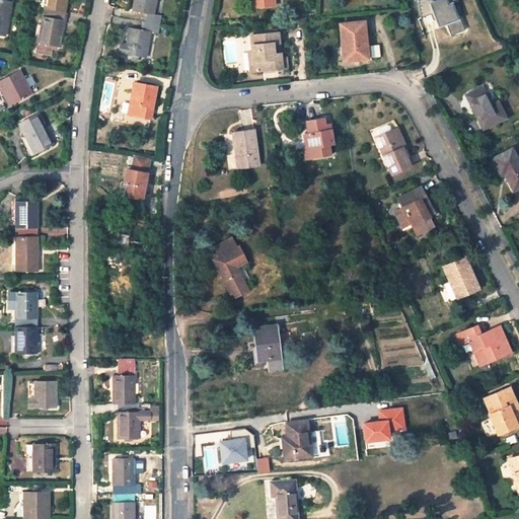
[(0,0),(0,34),(5,35),(11,3),(0,0)]
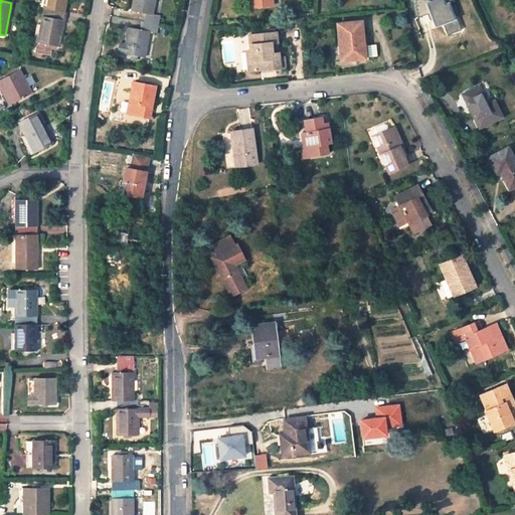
[(64,11),(66,0),(44,0),(44,8),(64,11)]
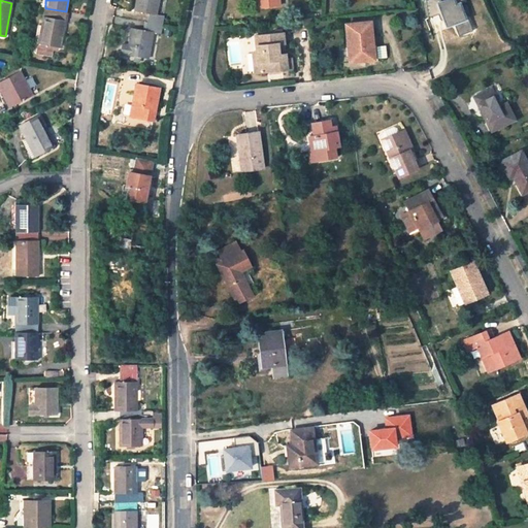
[(156,14),(158,0),(136,0),(135,11),(149,13),(147,22),(163,25),(164,17),(156,14)]
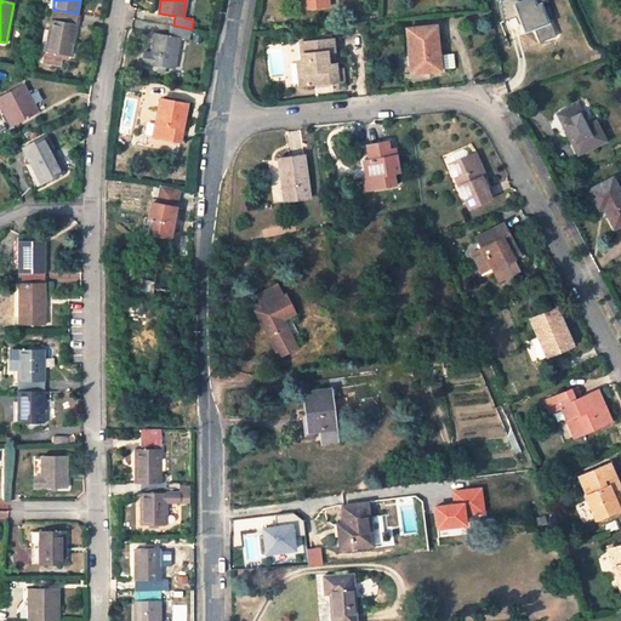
[(540,43),(557,36),(551,22),(548,23),(543,24),(537,6),(541,5),(547,3),(546,0),(525,0),(522,1),(520,0),(501,0),(505,22),(517,17),(519,16),(522,23),(525,32),(535,28),(540,43)]
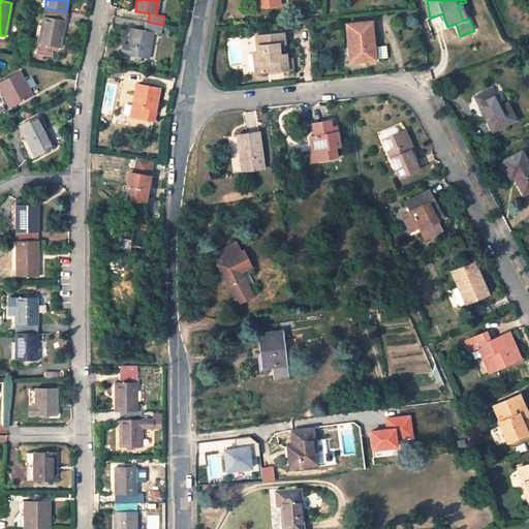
[(463,21),(467,20),(461,4),(458,5),(463,21)]
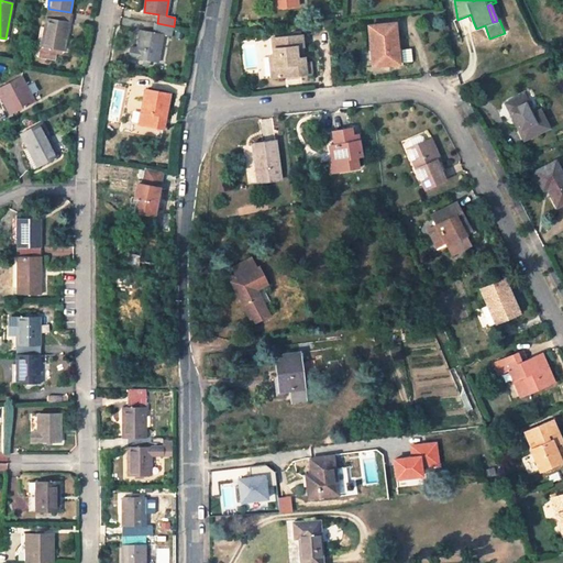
[(42,45),(64,50),(70,12),(48,9),(42,45)]
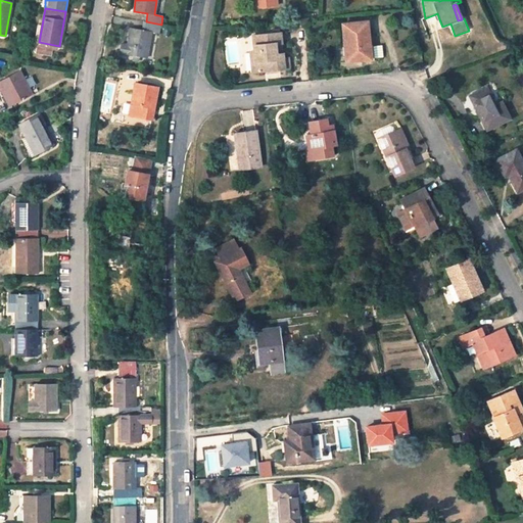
[(121,53),(147,57),(152,32),(160,34),(161,25),(146,21),(144,31),(131,28),(128,45),(122,44),(121,53)]
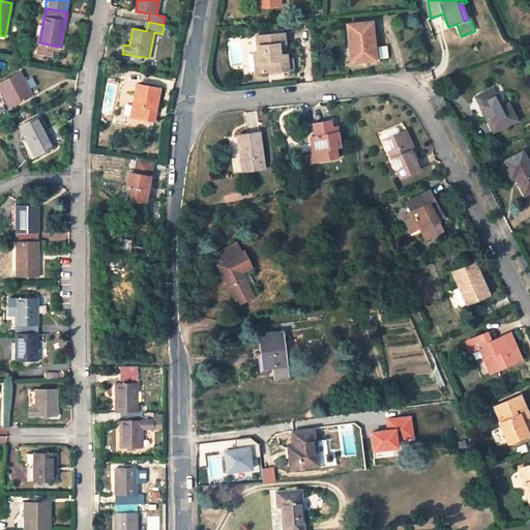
[(347,25),(351,62),(373,60),(373,63),(378,63),(380,60),(378,46),(375,46),(372,22),(347,25)]
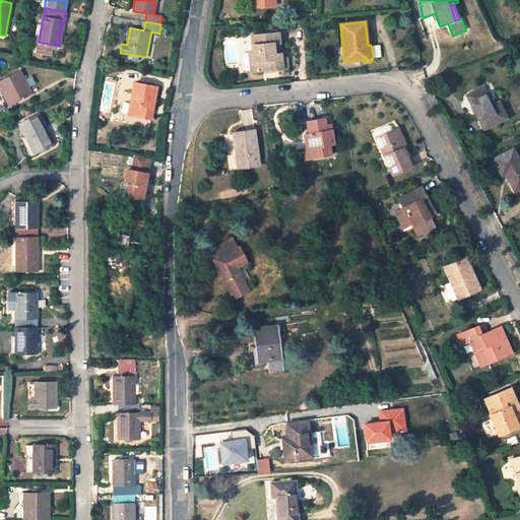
[(275,54),(274,44),(280,43),(279,34),(252,37),(254,52),(249,52),(251,72),(288,67),(287,58),(282,59),(281,54),(275,54)]
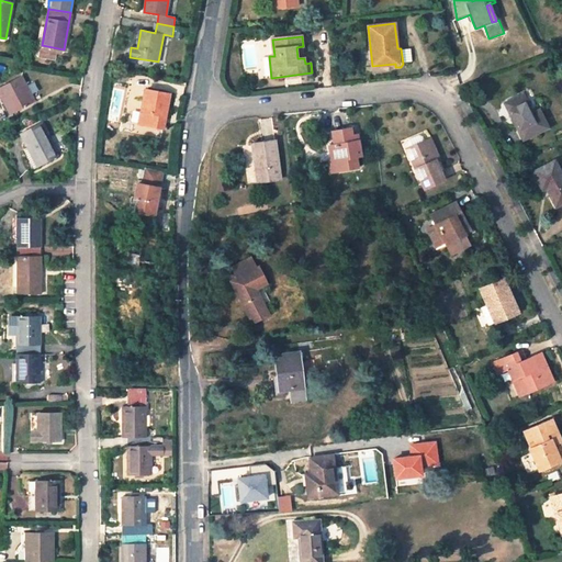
[(34,100),(22,77),(0,88),(0,94),(10,113),(34,100)]
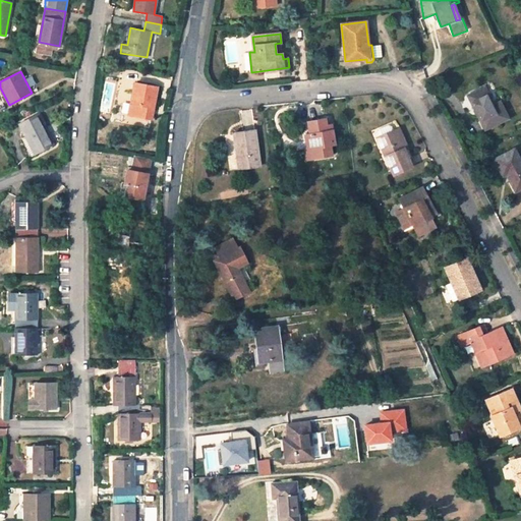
[(152,119),(157,88),(134,83),(128,115),(152,119)]
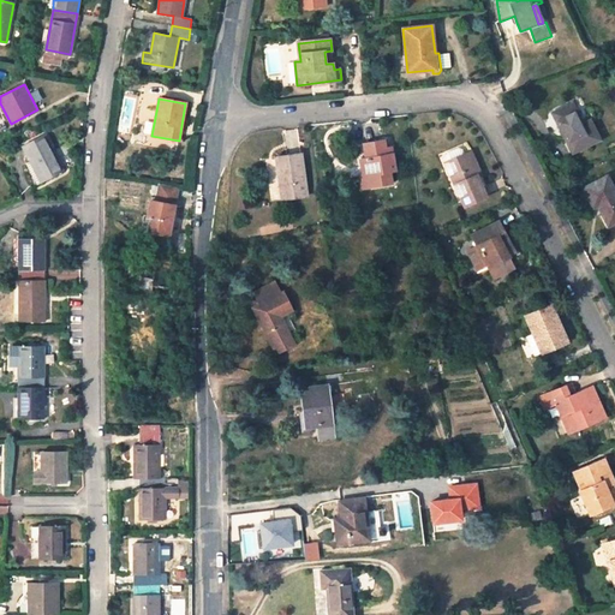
[(572,105),(554,113),(573,151),(598,139),(589,121),(581,125),(572,105)]
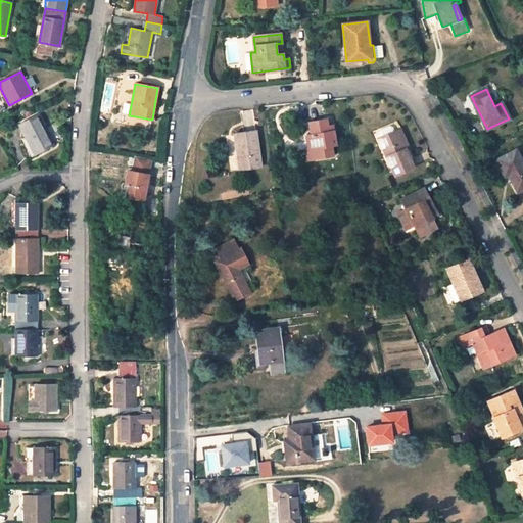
[(18,125),(35,154),(54,144),(48,134),(45,135),(43,131),(46,130),(39,114),(18,125)]
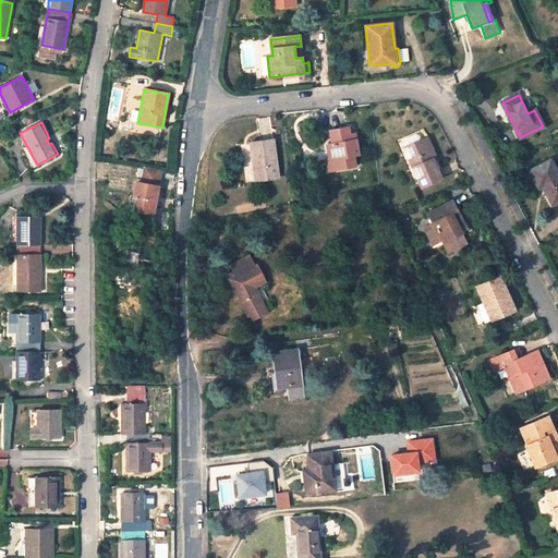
[(327,145),(330,159),(335,158),(337,170),(355,166),(353,155),(359,155),(355,140),(350,141),(349,134),(348,128),(329,131),(332,144),(327,145)]
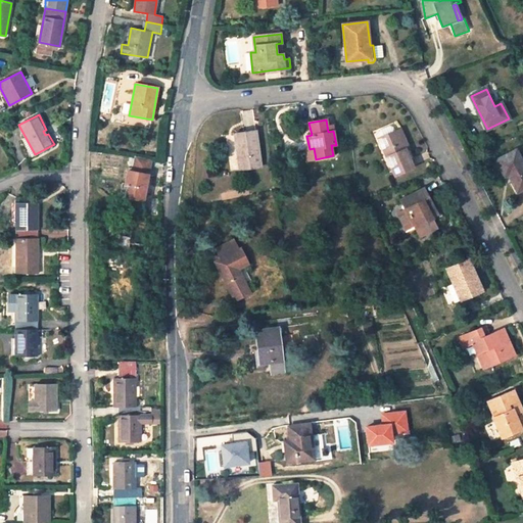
[(381,137),(380,138),(395,175),(413,168),(406,149),(397,131),(395,132),(393,127),(389,126),(381,129),(380,133),(381,137)]
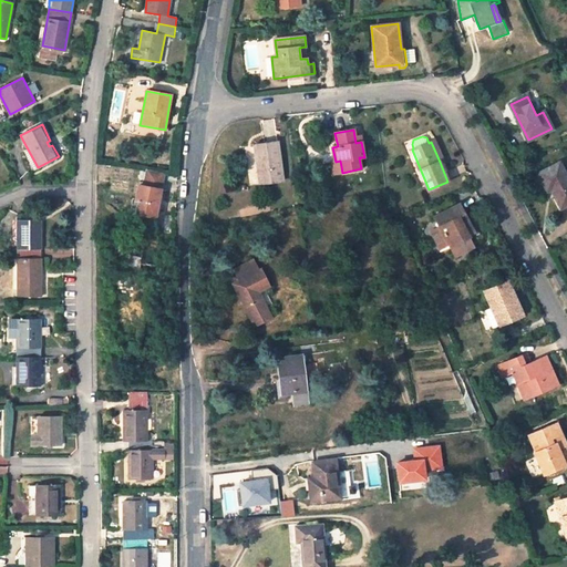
[(443,161),(434,140),(431,142),(440,162),(443,161)]
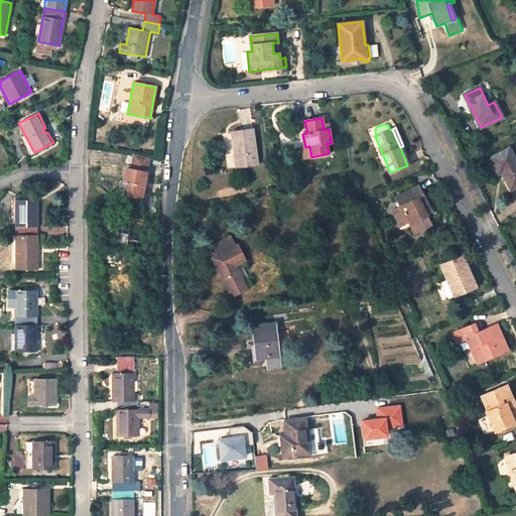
[(253,130),(232,132),(234,146),(237,146),(240,167),(258,164),(253,130)]
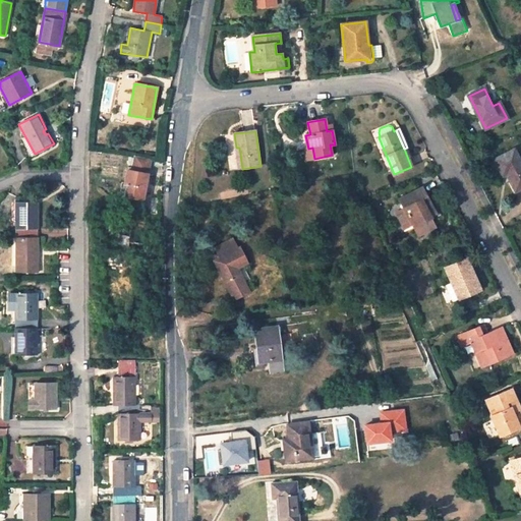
[(314,159),(312,148),(308,149),(304,149),(306,160),(314,159)]
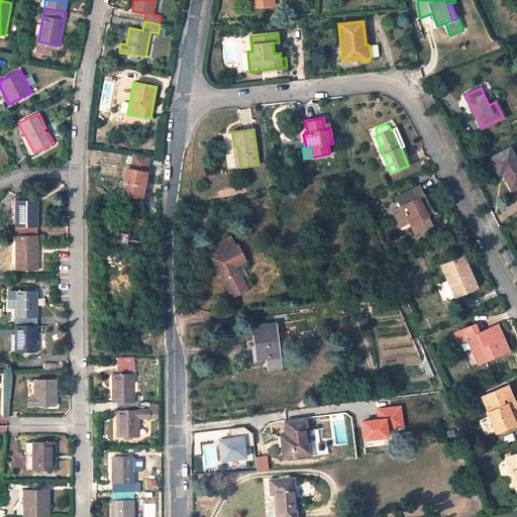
[(516,162),(510,148),(491,159),(499,175),(503,173),(512,190),(516,187),(516,162)]
